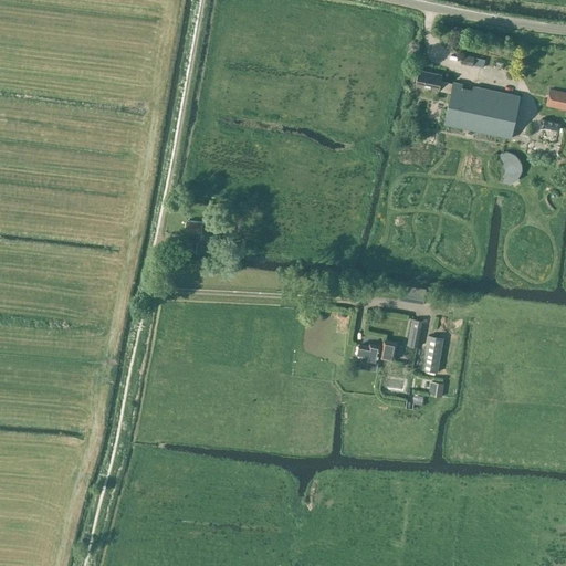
[(461,64),(485,67),(486,59),(462,55),(461,64)]
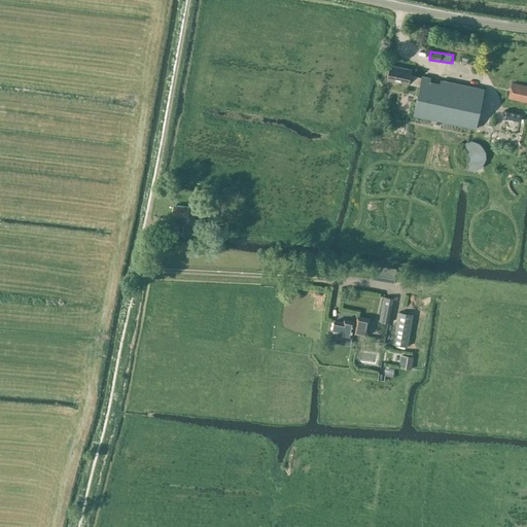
[(412,69),(389,65),(387,79),(409,84),(409,83),(420,85),(414,115),(476,129),(484,90),(422,76),(422,78),(410,75),(412,69)]
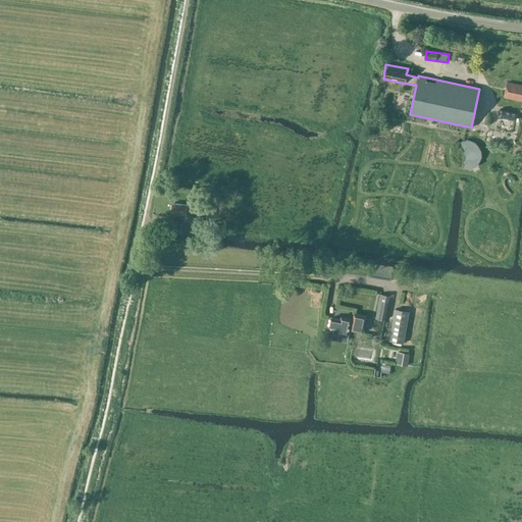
[(521,86),(507,84),(505,98),(521,101),(521,86)]
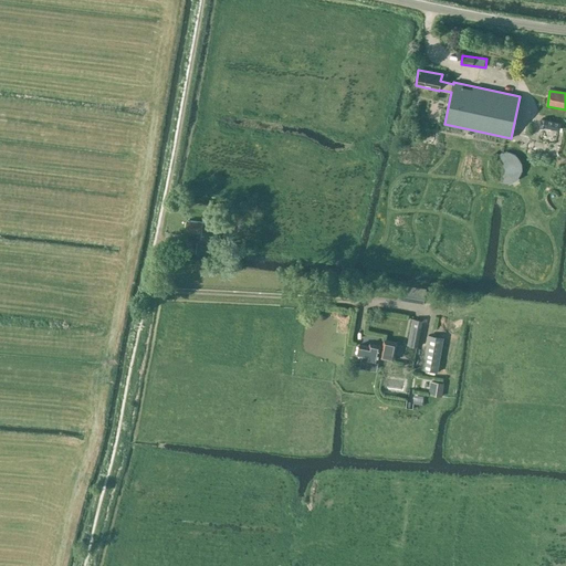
[(554,155),(562,121),(536,115),(528,149),(554,155)]
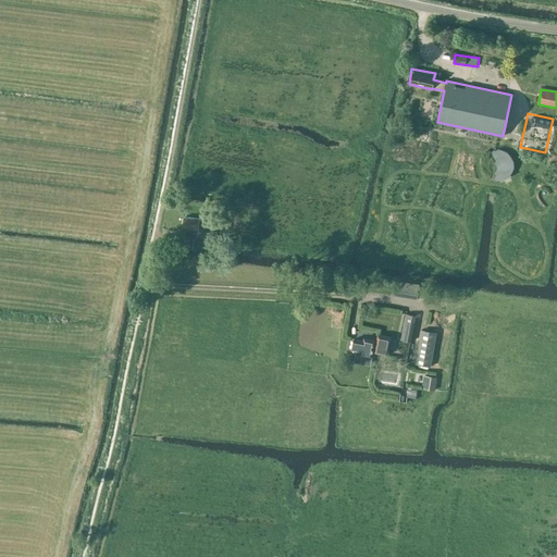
[(492,151),(485,158),(484,166),(486,174),(494,178),(502,180),(509,175),(514,168),(512,159),(507,152),(499,150),(492,151)]
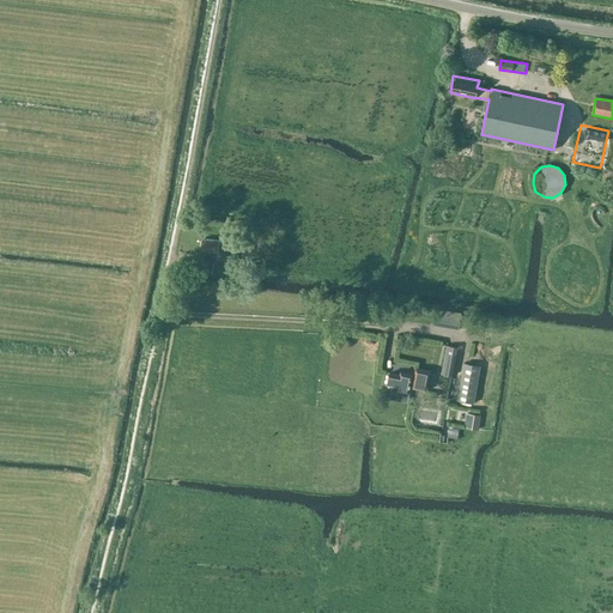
[(218,259),(237,261),(240,240),(220,237),(220,241),(202,238),(200,253),(218,254),(218,259)]
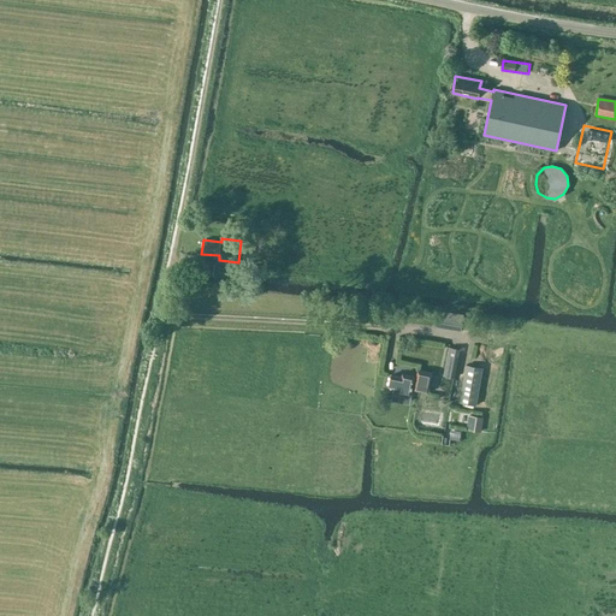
[(213,276),(214,264),(197,261),(196,274),(213,276)]
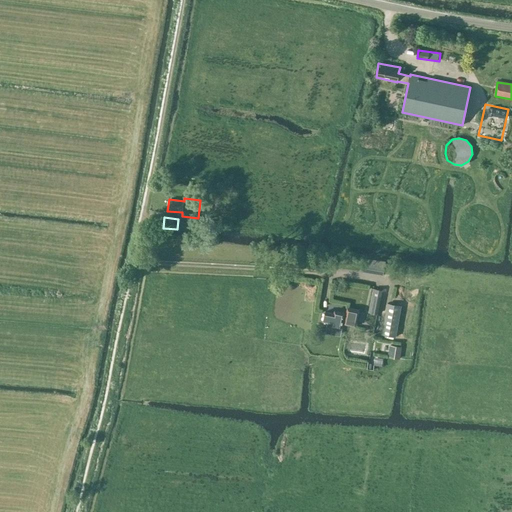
[(393,263),(385,263),(385,261),(364,257),(362,270),(383,274),(383,273),(391,274),(393,263)]
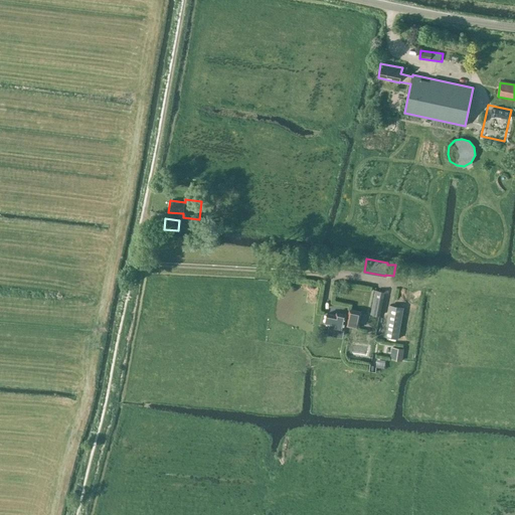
[(371,314),(380,316),(384,292),(375,290),(371,314)]
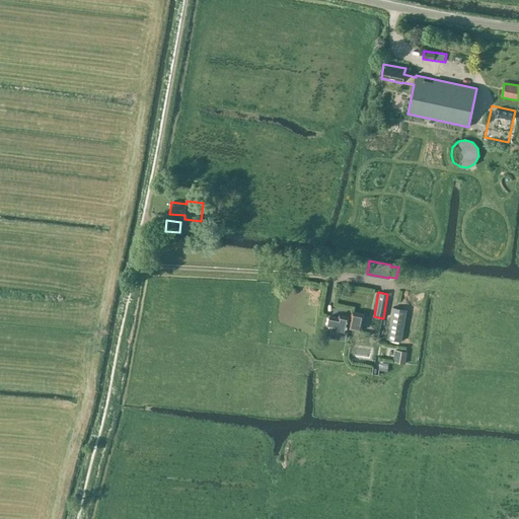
[(387,340),(400,342),(405,310),(394,308),(392,320),(391,319),(387,340)]
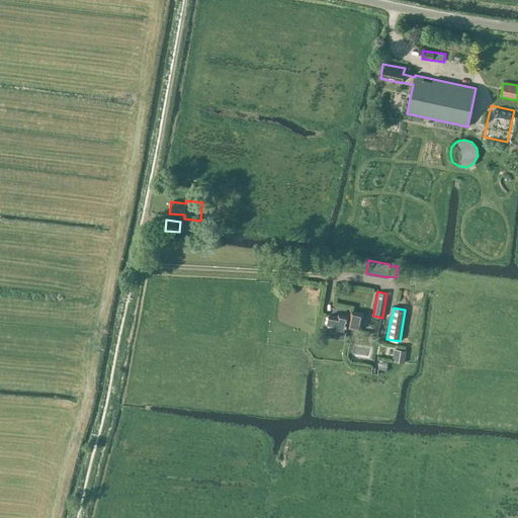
[(363,315),(352,312),(350,318),(339,315),(338,318),(329,316),(327,325),(336,327),(335,330),(336,330),(335,333),(344,335),(344,332),(345,332),(346,327),(359,331),(363,315)]
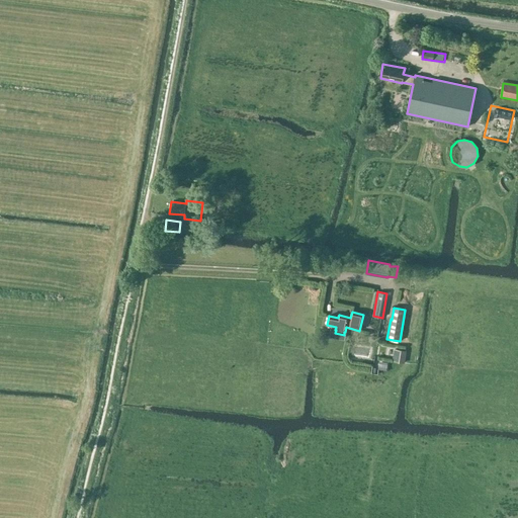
[(393,361),(405,363),(407,351),(395,349),(393,361)]
